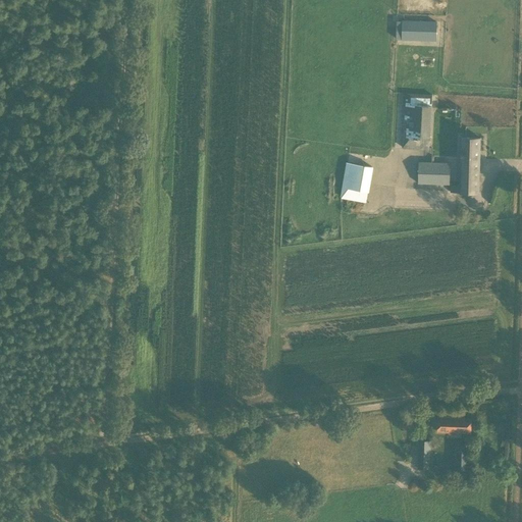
[(403,40),(436,41),(437,22),(404,21),(403,40)]
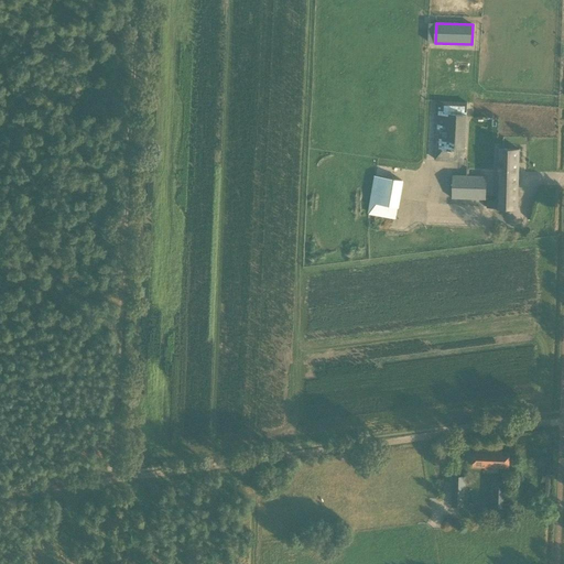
[(437,100),(434,161),(465,162),(466,137),(466,130),(468,102),(437,100)]
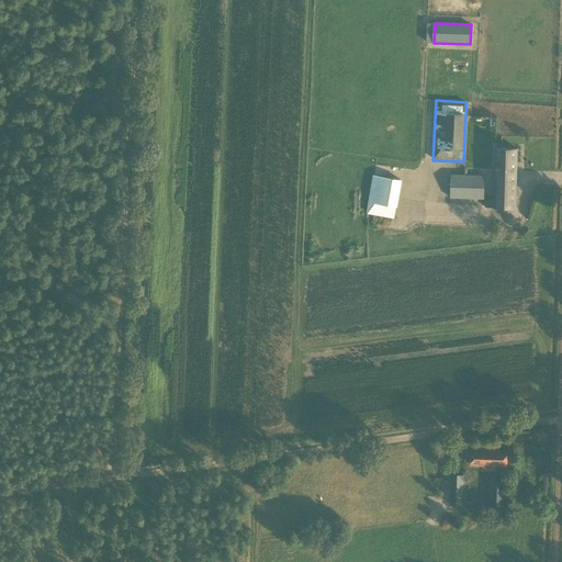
[(485,200),(485,208),(515,208),(517,148),(496,148),(495,166),(494,200),(485,200)]
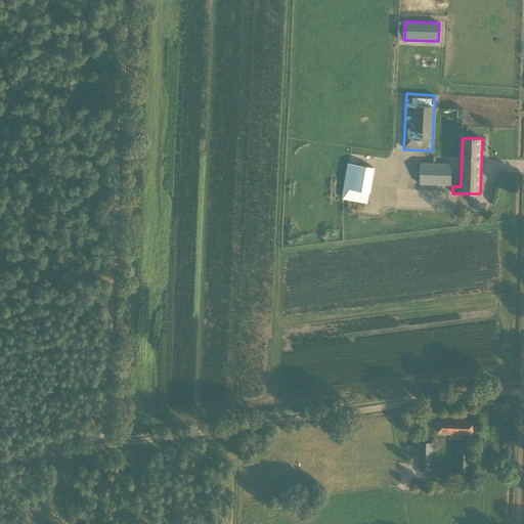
[(418,184),(450,184),(450,163),(419,162),(418,184)]
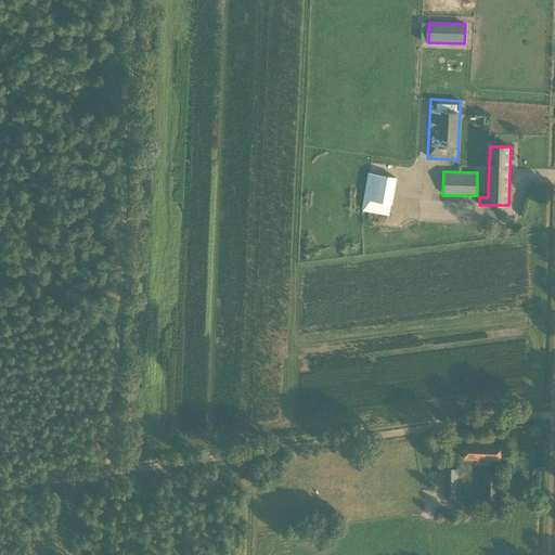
[(369,172),(362,208),(386,213),(392,177),(369,172)]
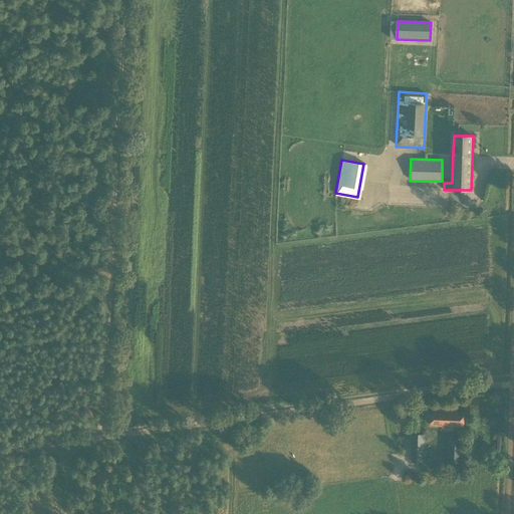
[(431,425),(464,426),(464,412),(432,411),(431,425)]
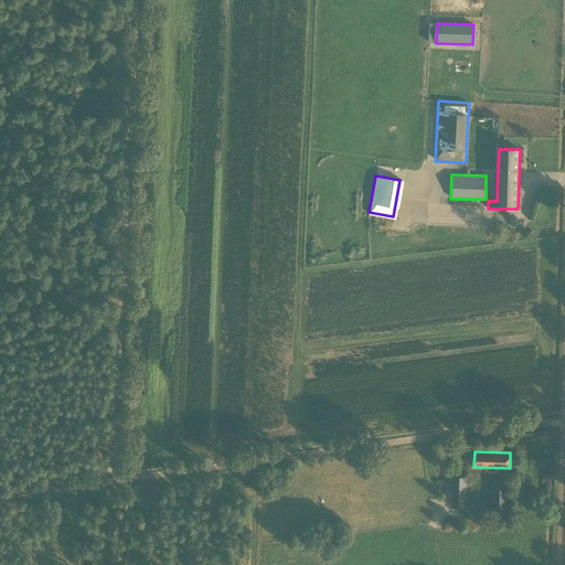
[(452,477),(451,507),(466,508),(467,478),(452,477)]
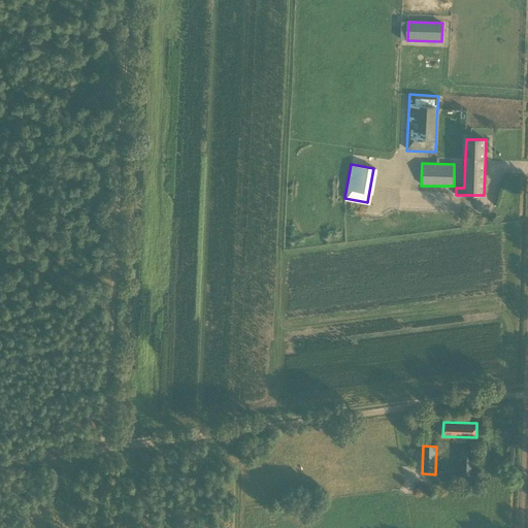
[(462,456),(461,474),(472,474),(472,456),(462,456)]
